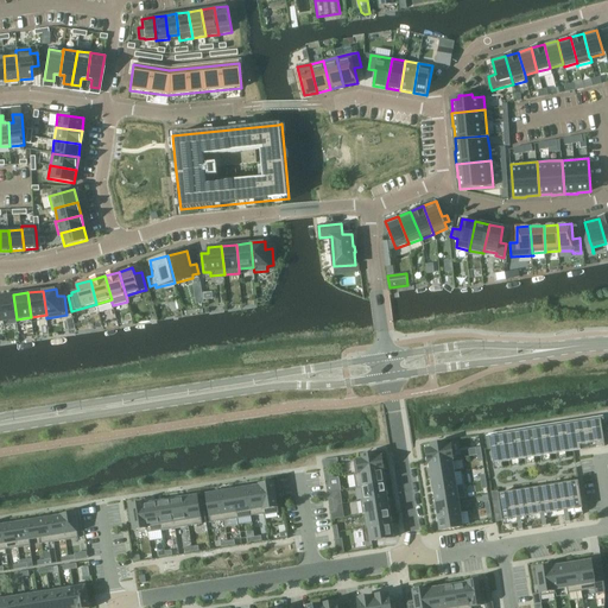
[(0,299),(0,302),(0,321),(4,321),(4,325),(17,324),(17,320),(13,295),(0,296),(0,299)]
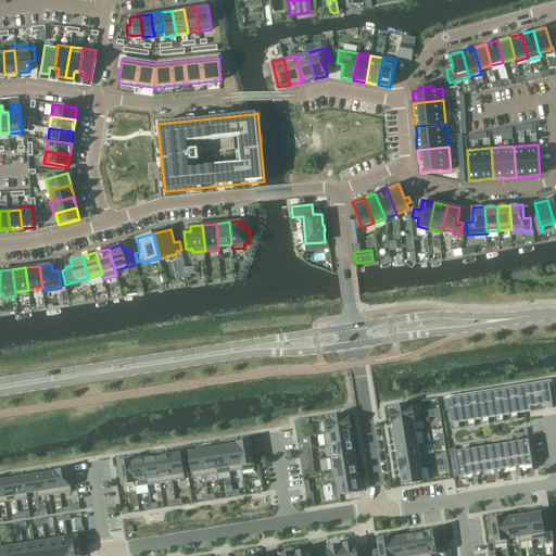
[(550,383),(534,386),(539,411),(554,408),(550,383)]
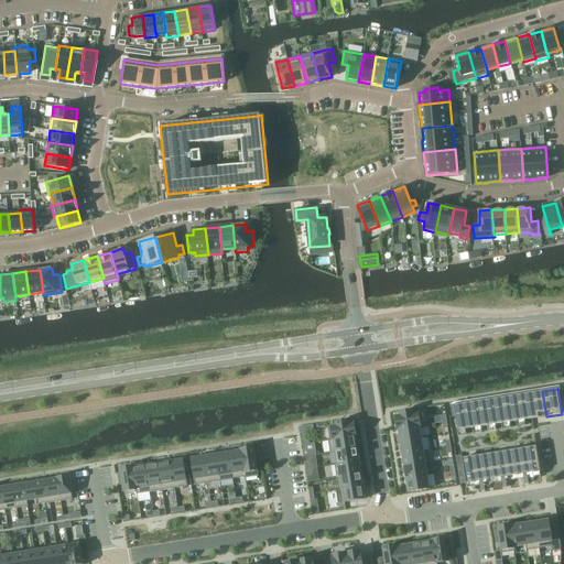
[(542,391),(528,393),(532,419),(546,416),(542,391)]
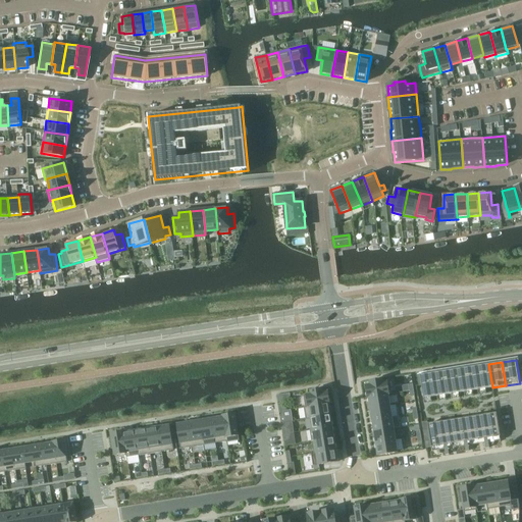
[(488,364),(475,366),(478,389),(485,388),(492,387),(488,364)]
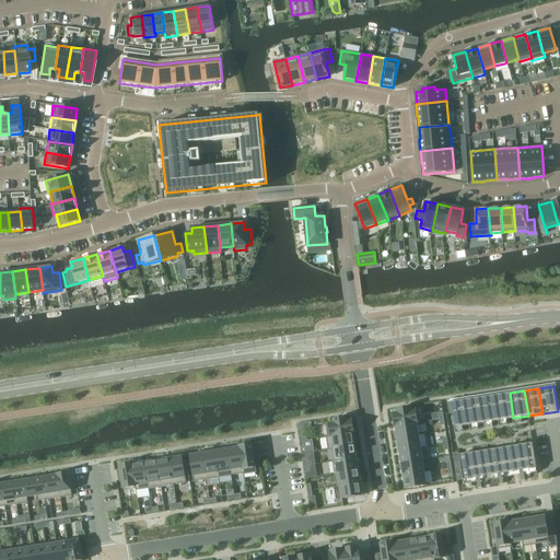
[(510,393),(494,395),(499,420),(506,419),(513,418),(510,393)]
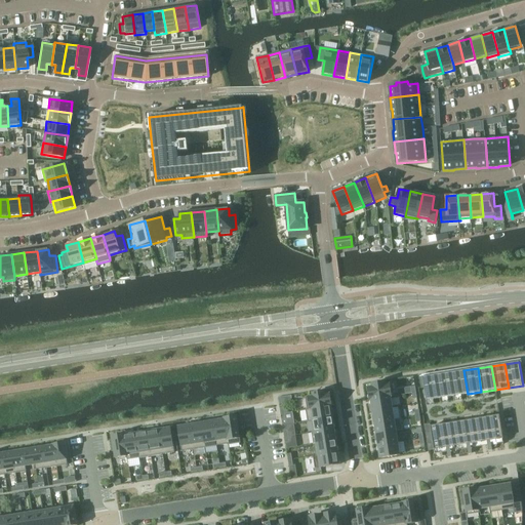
[(463,370),(450,372),(453,396),(461,395),(468,394),(463,370)]
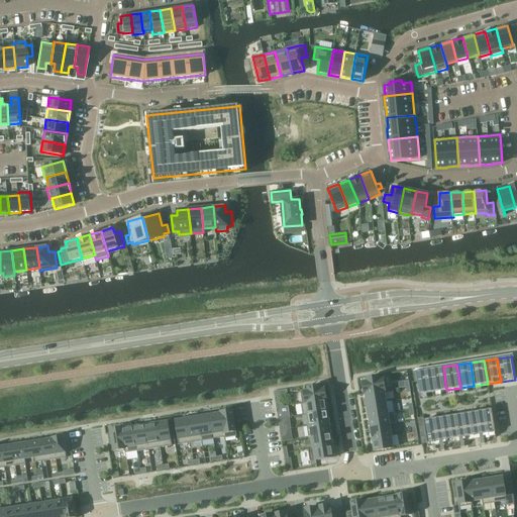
[(443,367),(429,370),(433,393),(441,391),(446,390),(443,367)]
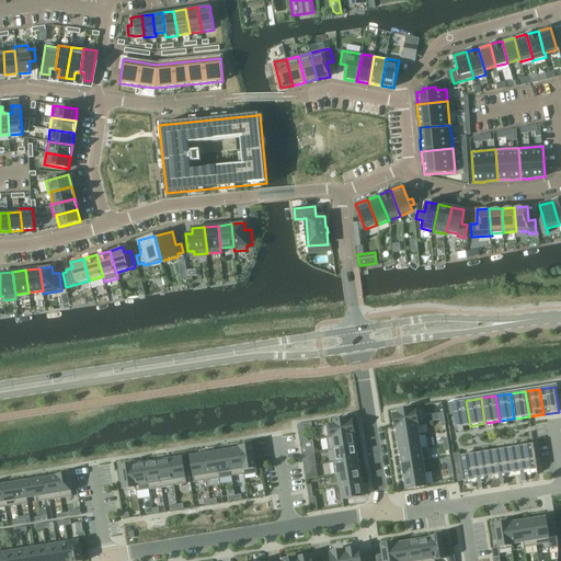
[(466,401),(451,403),(456,428),(464,426),(470,426),(466,401)]
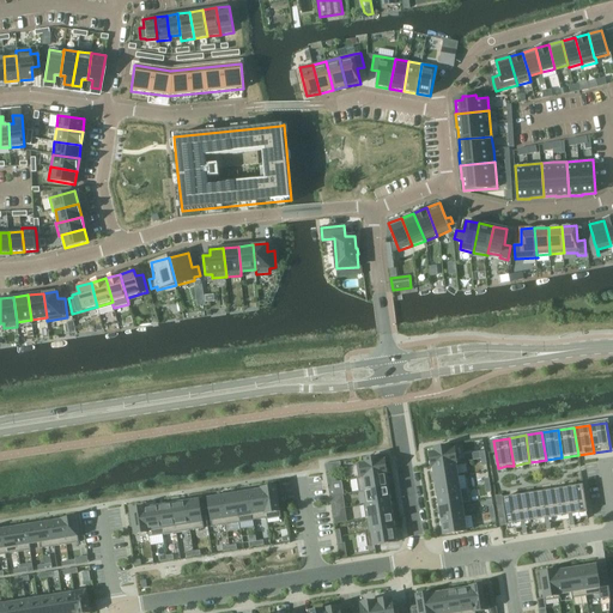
[(435,451),(430,453),(432,467),(456,463),(457,462),(455,449),(449,449),(449,445),(435,448),(435,451)]
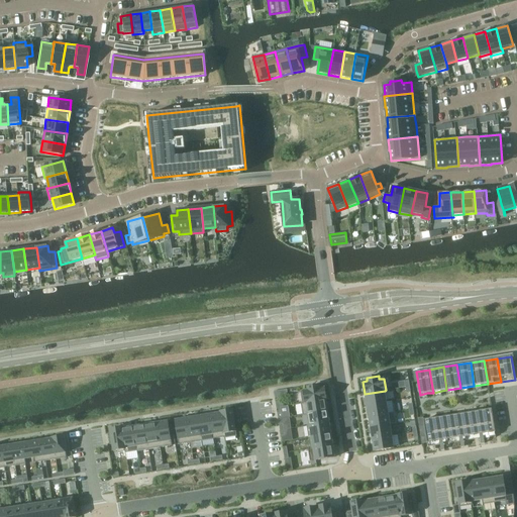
[(308,390),(301,392),(303,404),(326,400),(327,400),(325,388),(320,389),(320,386),(308,387),(308,390)]
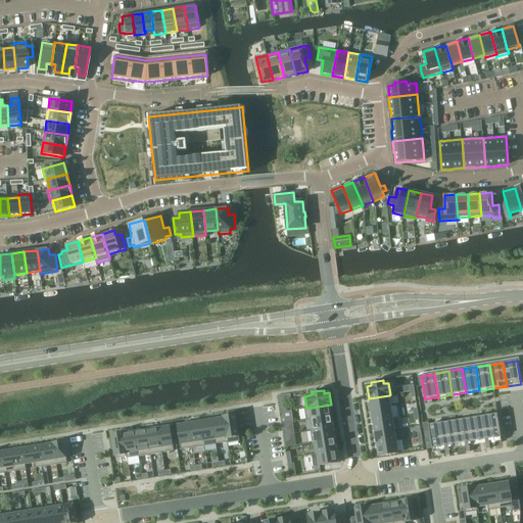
[(389,395),(369,398),(371,410),(391,407),(389,395)]
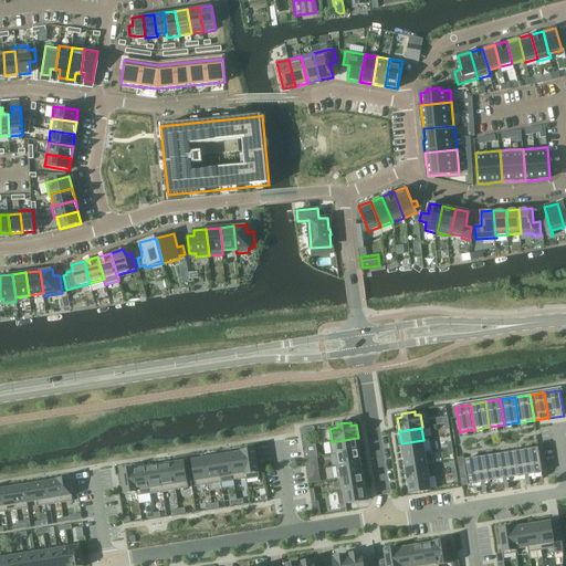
[(332,442),(329,442),(332,454),(337,453),(358,450),(357,438),(332,442)]
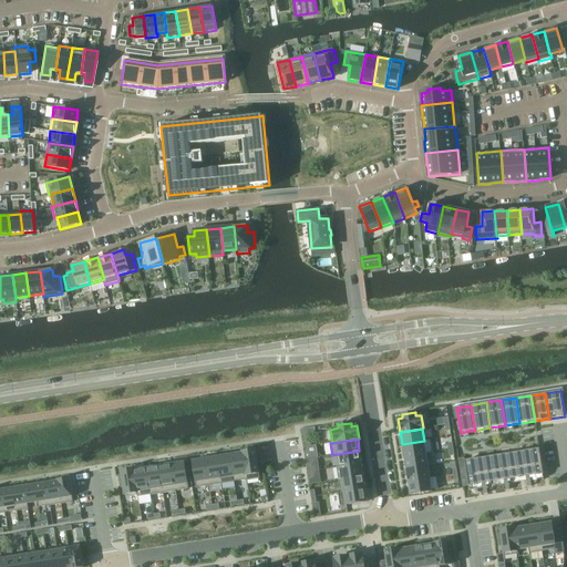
[(424,441),(402,444),(404,456),(426,453),(424,441)]
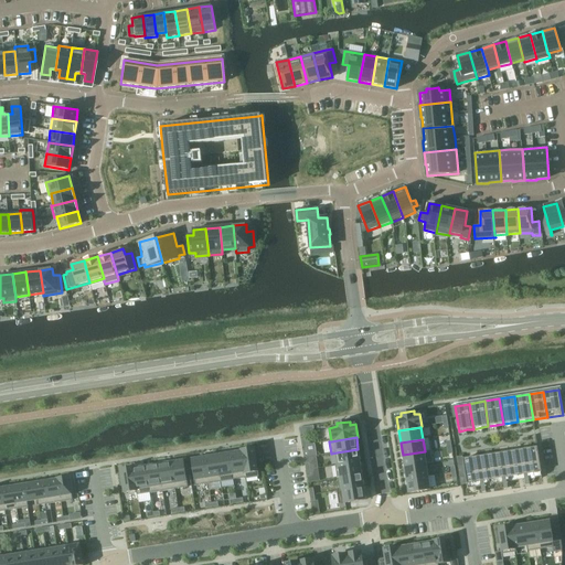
[(537,447),(523,449),(526,475),(541,472),(542,472),(537,447)]
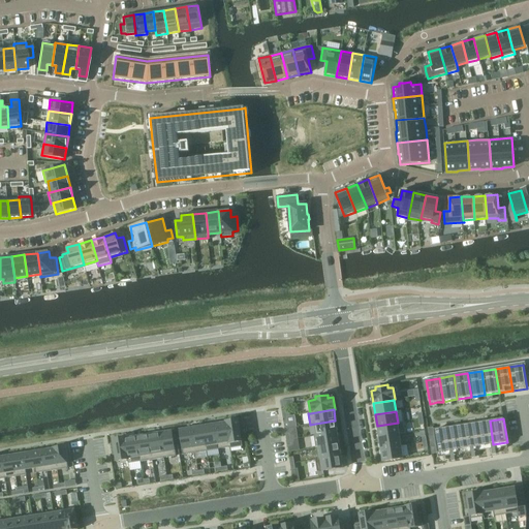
[(239,419),(225,422),(225,423),(229,447),(229,448),(243,446),(241,434),(243,434),(241,423),(239,423),(239,419)]
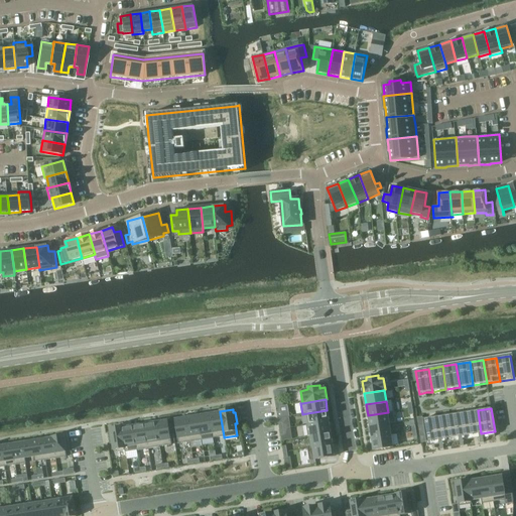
[(327,410),(307,413),(309,425),(329,421),(327,410)]
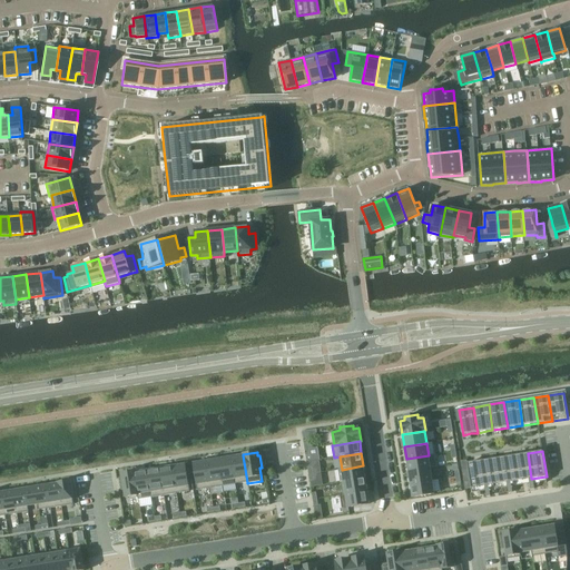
[(528,453),(512,455),(517,481),(531,479),(528,453)]
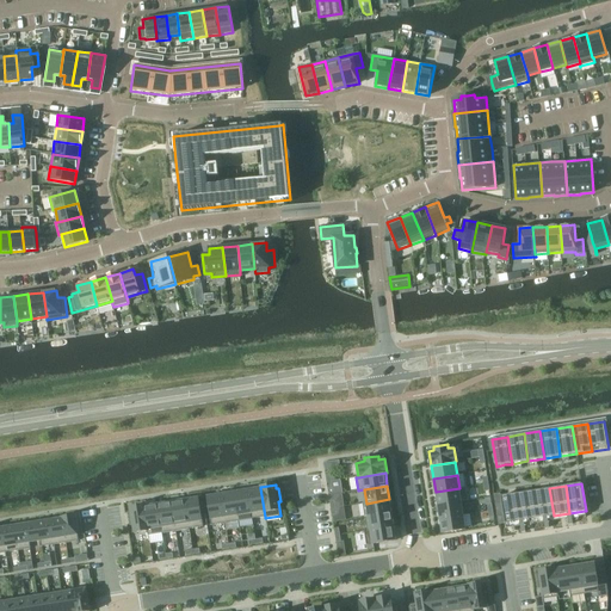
[(460,488),(436,492),(438,505),(461,501),(469,500),(467,487),(460,488)]
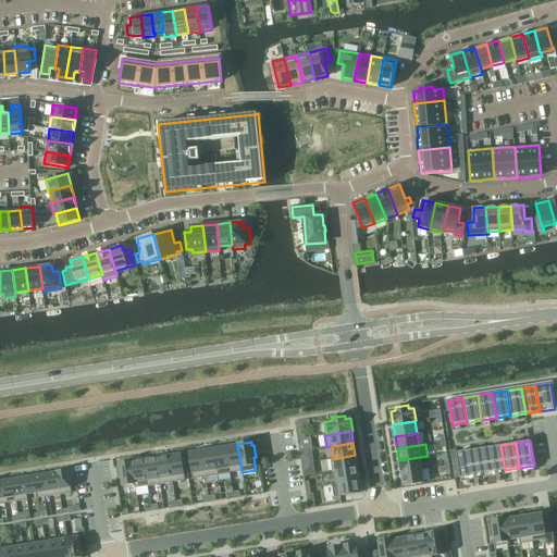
[(237,445),(226,447),(231,473),(242,471),(237,445)]
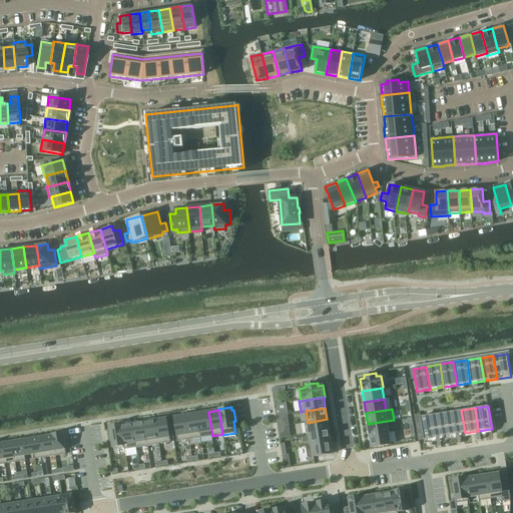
[(461,410),(448,412),(451,435),(465,433),(461,410)]
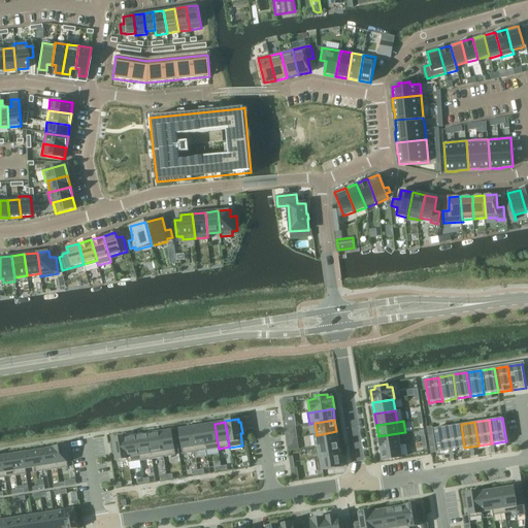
[(215,424),(202,425),(206,451),(219,449),(215,424)]
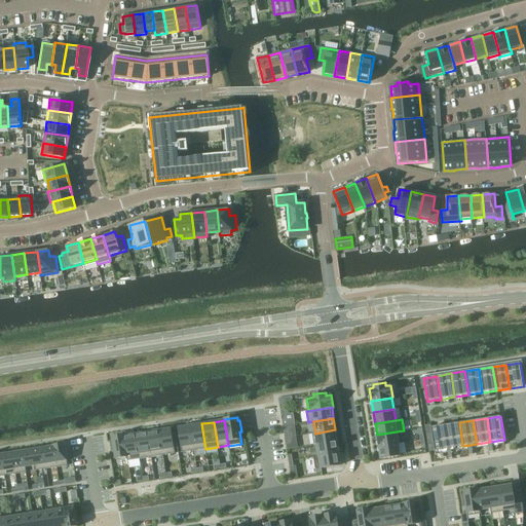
[(459,422),(445,425),(449,448),(462,446),(459,422)]
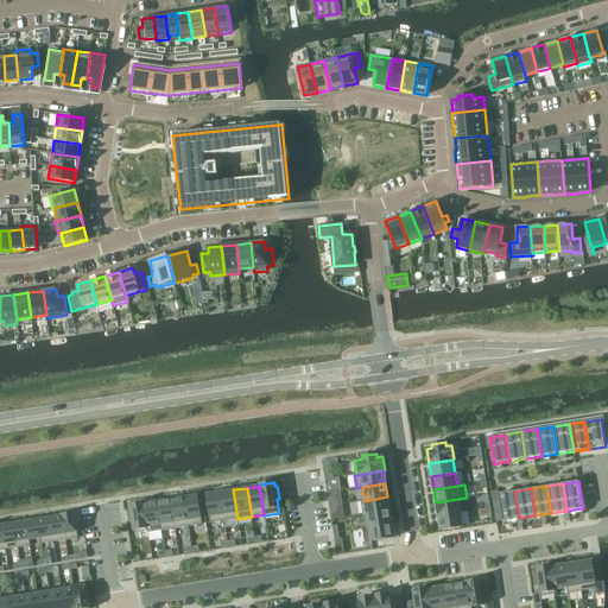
[(233,489),(220,492),(225,520),(238,519),(233,489)]
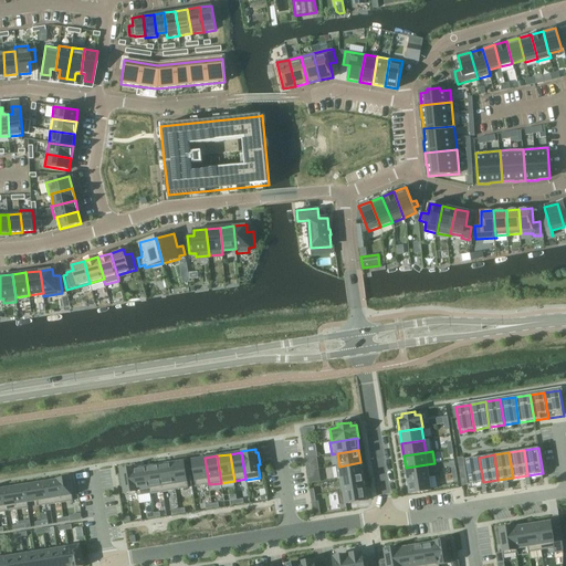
[(205,458),(191,460),(196,486),(209,484),(205,458)]
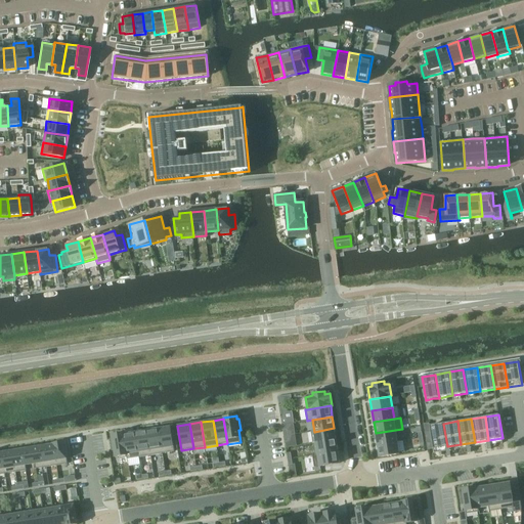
[(443,424),(430,426),(430,427),(431,432),(431,436),(432,440),(433,444),(433,448),(433,449),(434,449),(447,446),(443,424)]
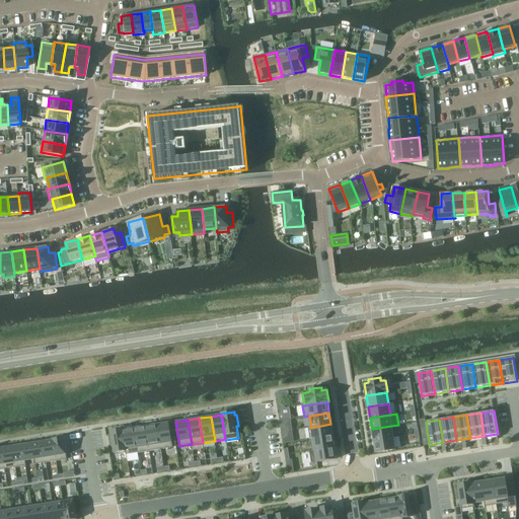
[(169,423),(157,425),(161,449),(173,447),(169,423)]
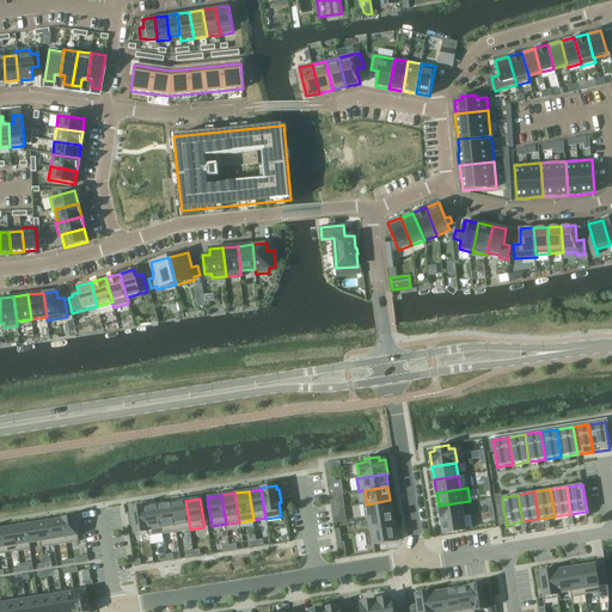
[(367,505),(363,505),(366,518),(392,514),(390,500),(367,505)]
